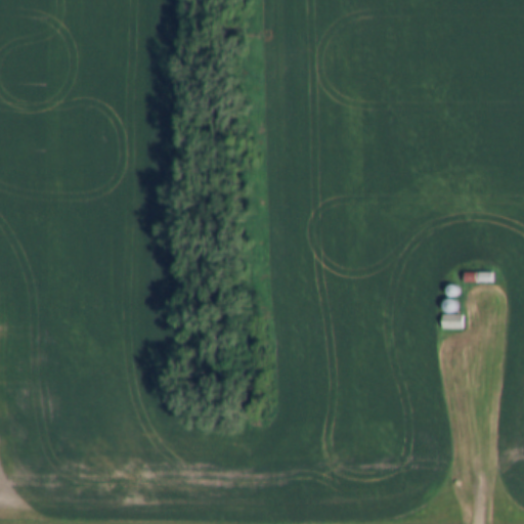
[(496,284),(496,273),(463,273),(463,284),(496,284)]
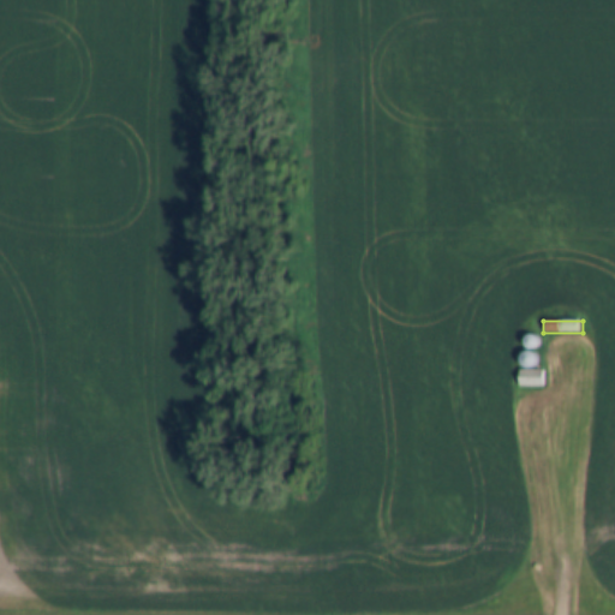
[(526,338),(526,350),(543,348),(542,336),(526,338)]
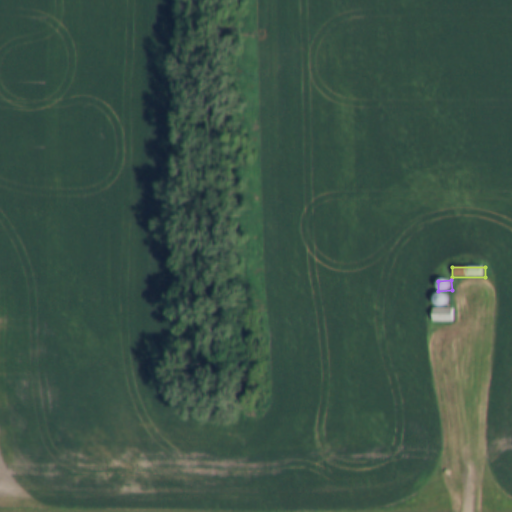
[(433,297),(435,307),(453,303),(450,292),(433,297)]
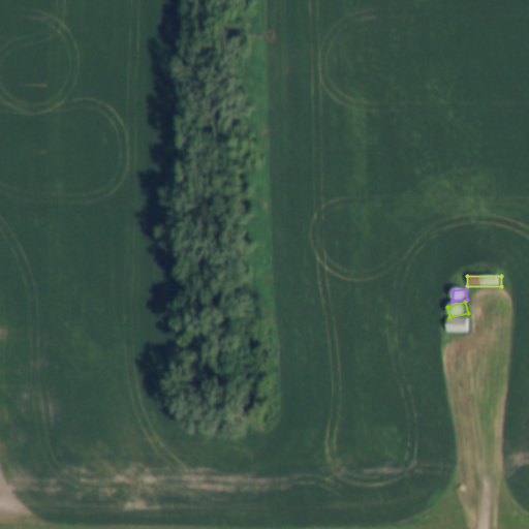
[(445,334),(471,334),(471,319),(445,319),(445,334)]
